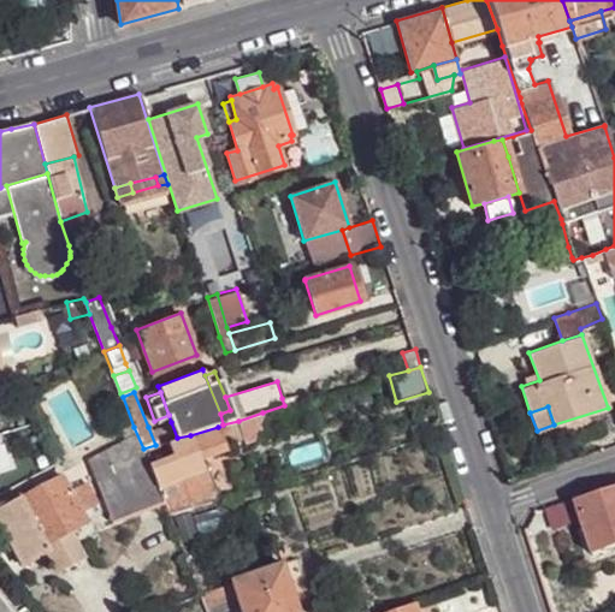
[(268,431),(262,413),(238,421),(241,432),(244,439),(268,431)]
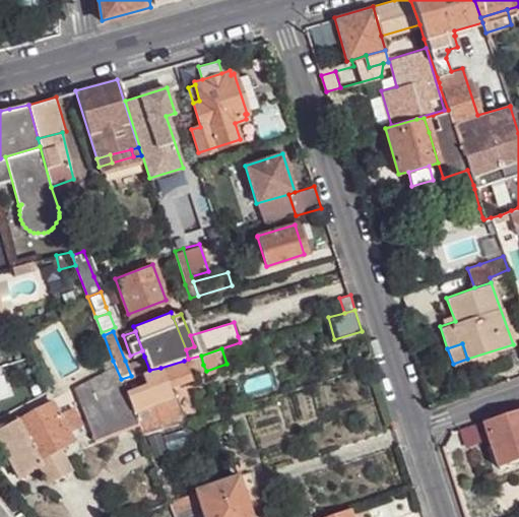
[(203,365),(201,356),(188,359),(184,361),(187,370),(203,365)]
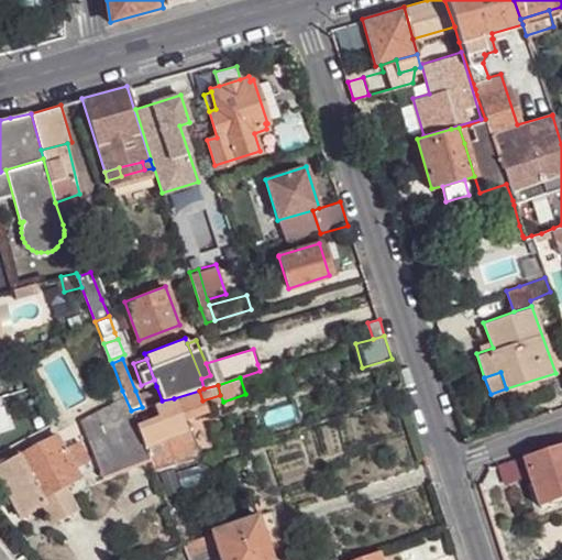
[(154,404),(162,401),(156,386),(135,391),(142,407),(154,404)]
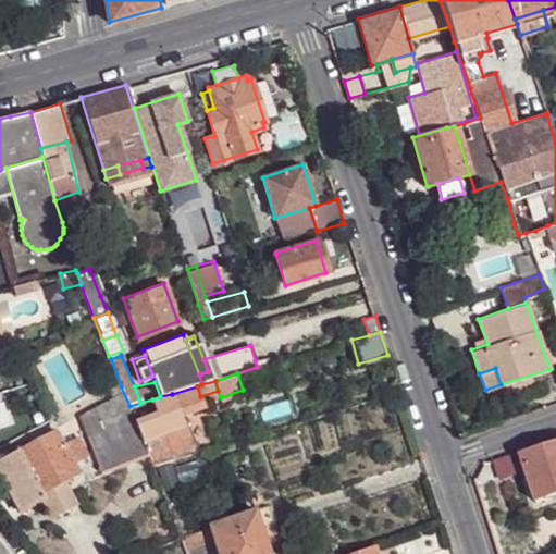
[(135,419),(130,406),(121,386),(94,402),(102,423),(119,464),(147,452),(143,440),(135,419)]
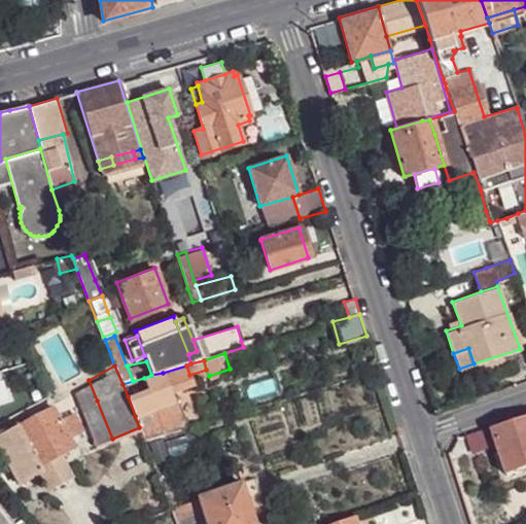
[(189,375),(186,365),(163,373),(167,384),(170,393),(194,384),(189,375)]
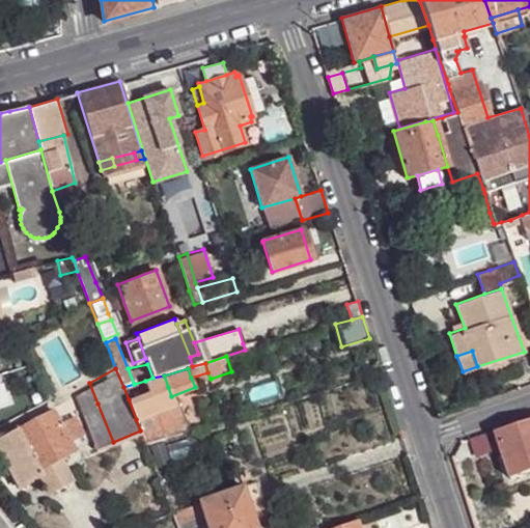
[(168,387),(164,376),(152,378),(145,381),(149,393),(129,399),(136,419),(170,408),(174,406),(171,396),(168,387)]
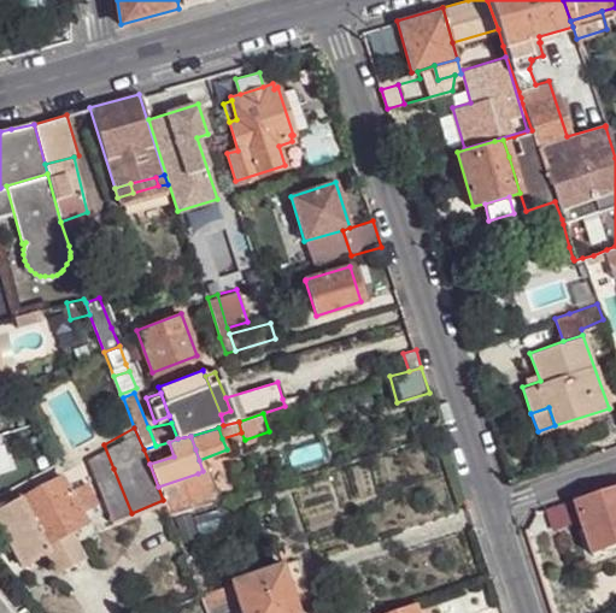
[(113,469),(104,444),(86,454),(93,477),(113,469)]
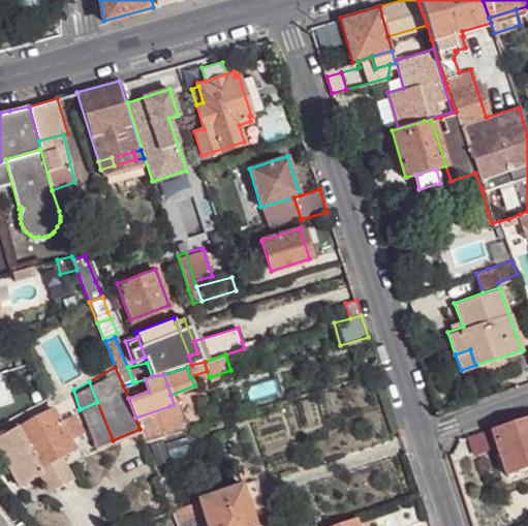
[(67,435),(58,416),(50,402),(0,430),(0,445),(20,481),(38,470),(42,468),(38,463),(58,452),(72,443),(67,435)]
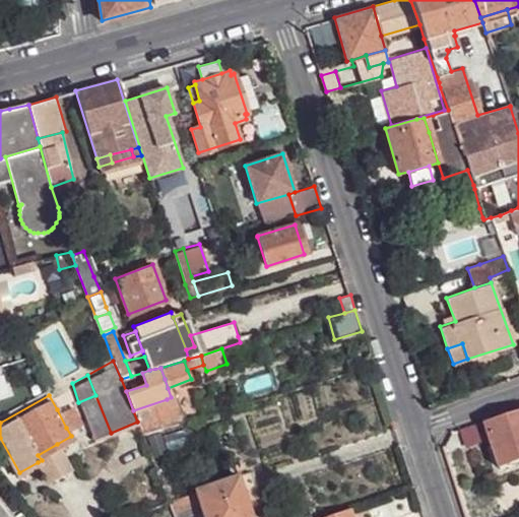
[(93,440),(111,433),(95,395),(78,402),(93,440)]
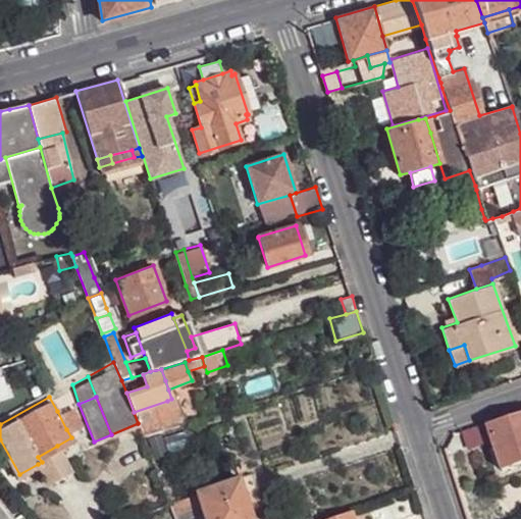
[(143,434),(175,424),(167,401),(134,412),(138,423),(143,434)]
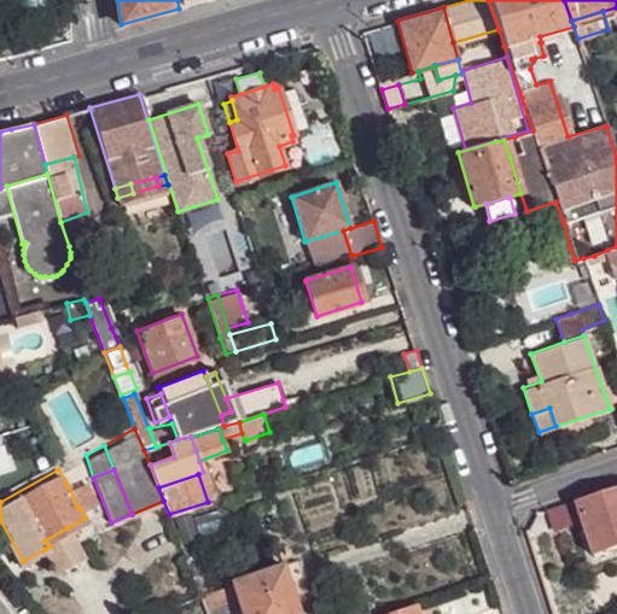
[(83,477),(68,486),(79,508),(94,498),(83,477)]
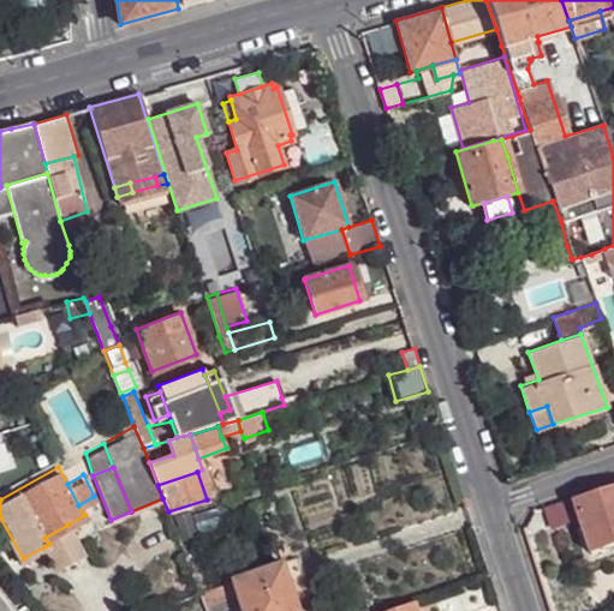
[(613,486),(574,501),(592,552),(613,544),(613,486)]
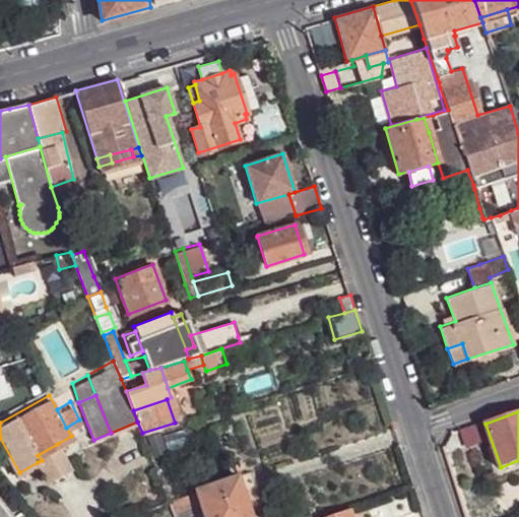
[(71,470),(57,444),(38,455),(42,460),(38,462),(49,482),(71,470)]
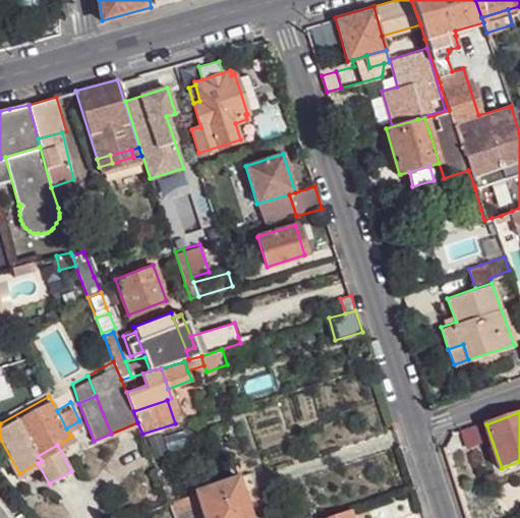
[(155,462),(168,501),(175,499),(178,497),(164,459),(155,462)]
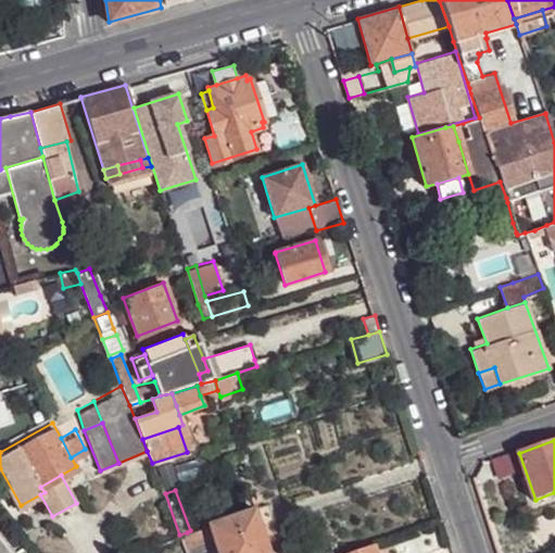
[(261,526),(274,522),(268,505),(254,508),(261,526)]
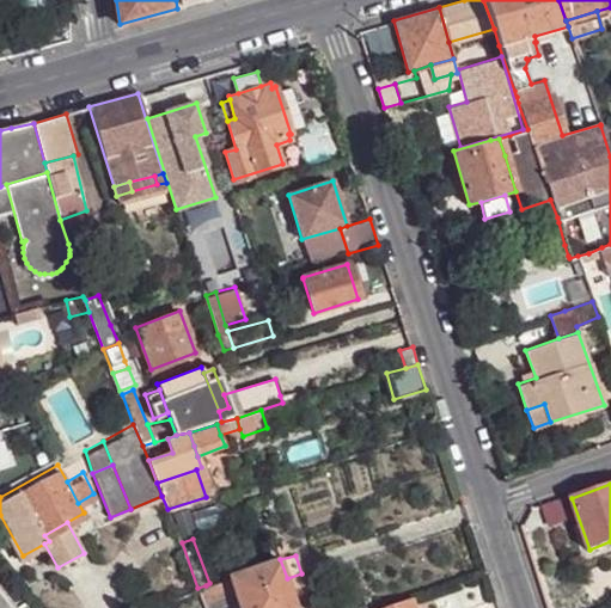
[(228,576),(230,577),(234,593),(239,607),(297,607),(294,596),(287,578),(280,559),(280,558),(228,576)]
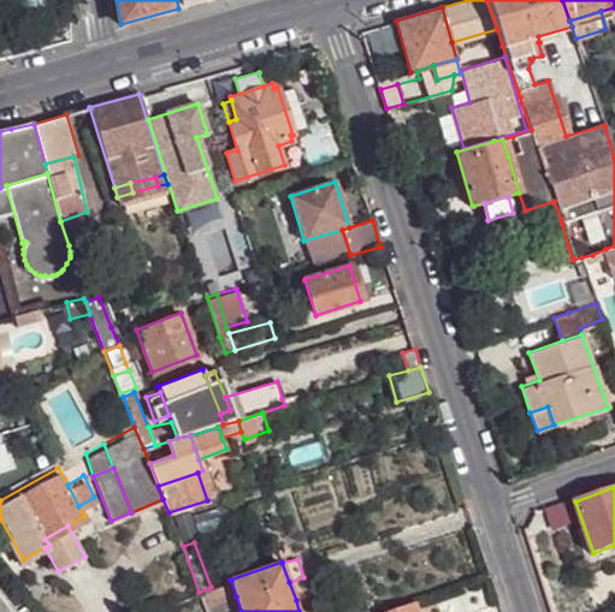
[(296,600),(311,595),(303,577),(289,582),(296,600)]
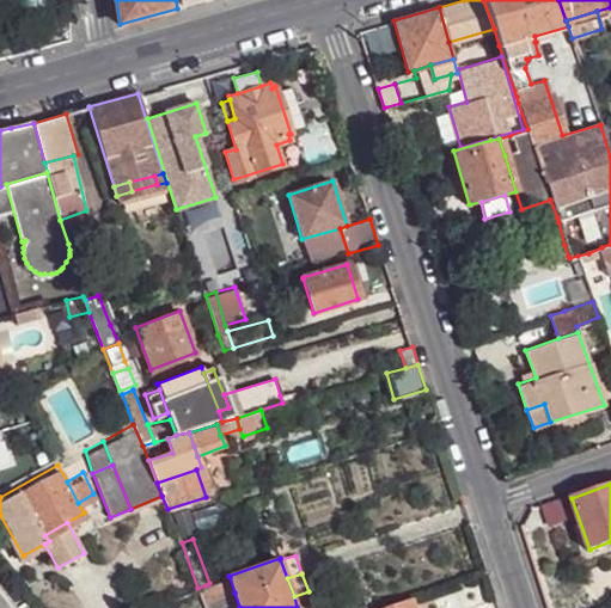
[(209,583),(206,585),(212,600),(234,593),(230,577),(209,583)]
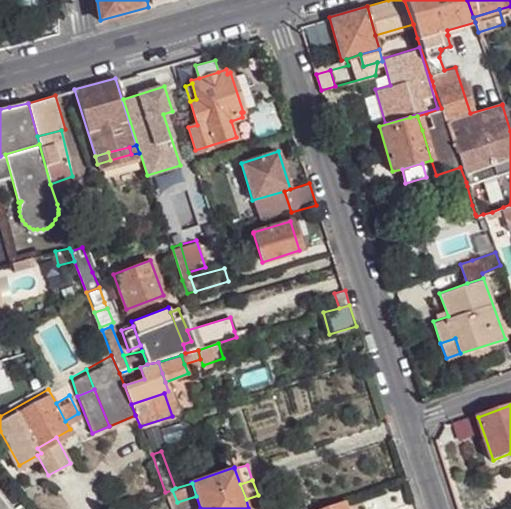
[(165,492),(172,508),(179,508),(177,502),(172,490),(165,492)]
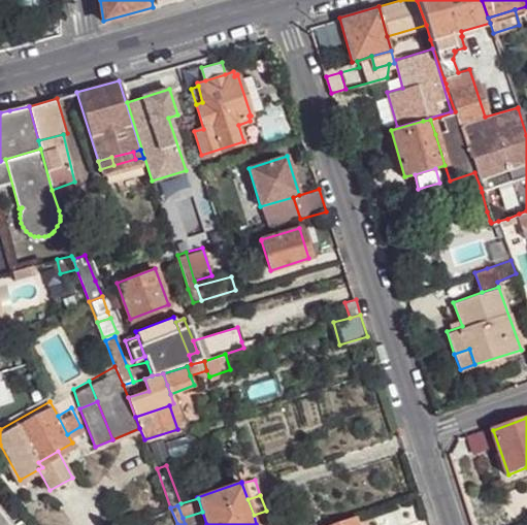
[(10,524),(10,523),(0,510),(0,524),(10,524)]
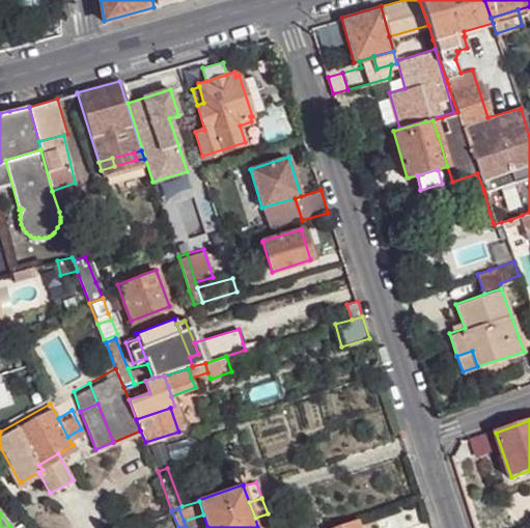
[(26,527),(20,519),(10,526),(10,527),(26,527)]
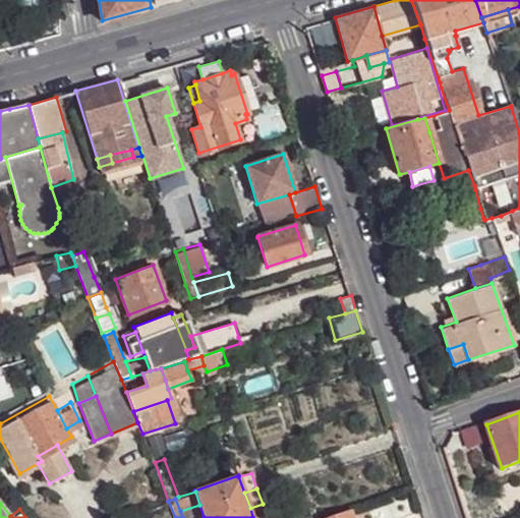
[(354,517),(351,509),(325,517),(354,517)]
